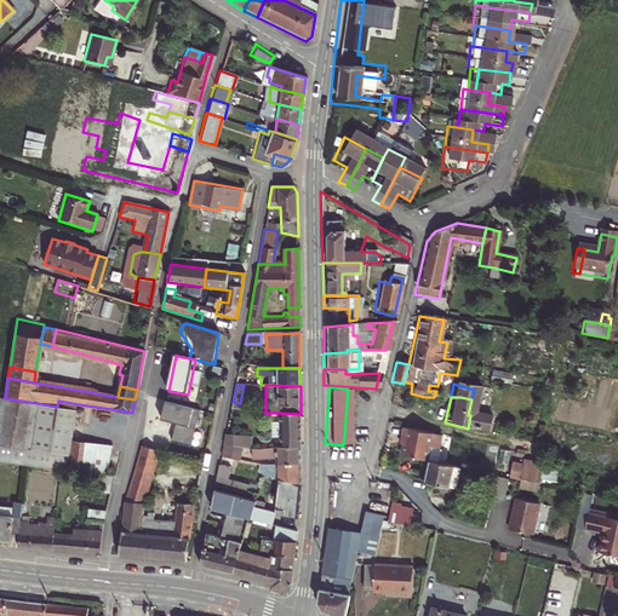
[(59,471),(70,472),(74,442),(55,426),(57,407),(29,402),(5,398),(4,398),(0,418),(0,462),(18,466),(27,467),(59,471)]
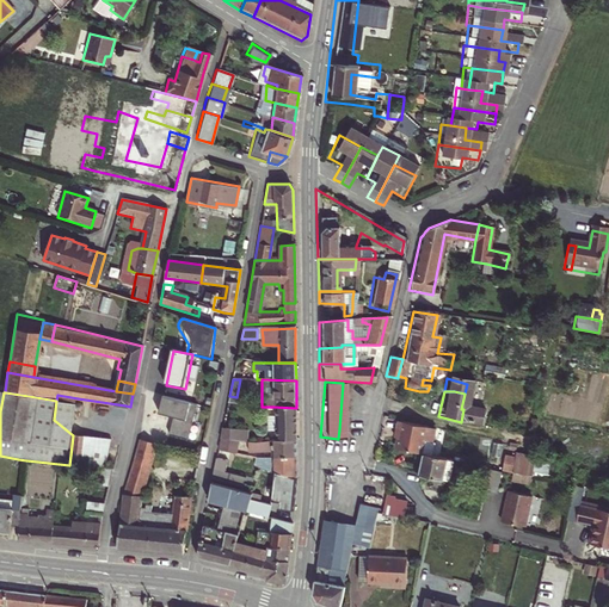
[(57,395),(56,401),(54,420),(73,435),(78,398),(57,395)]
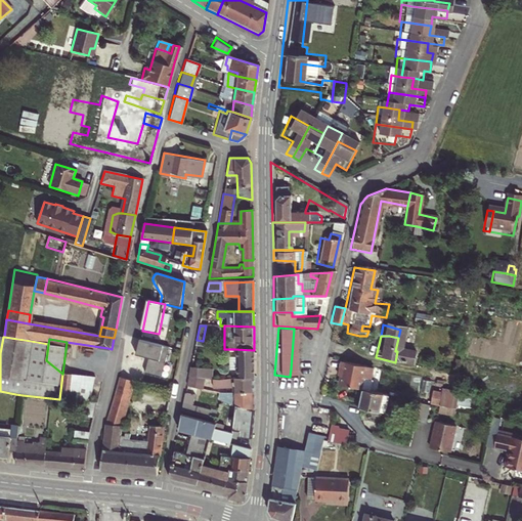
[(172,348),(140,341),(137,355),(150,358),(146,374),(164,378),(172,348)]
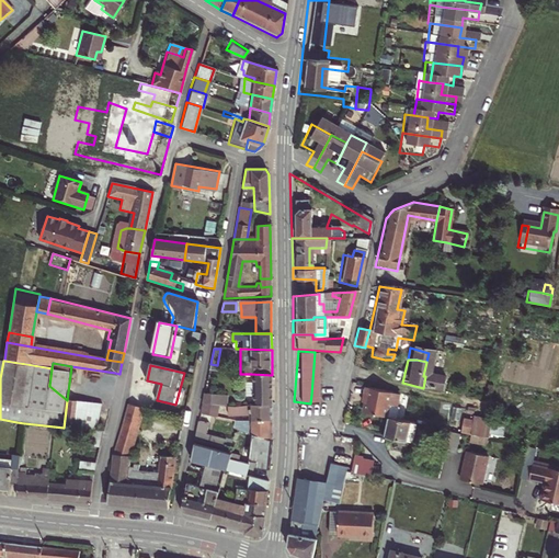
[(251,374),(252,389),(272,389),(272,375),(251,374)]
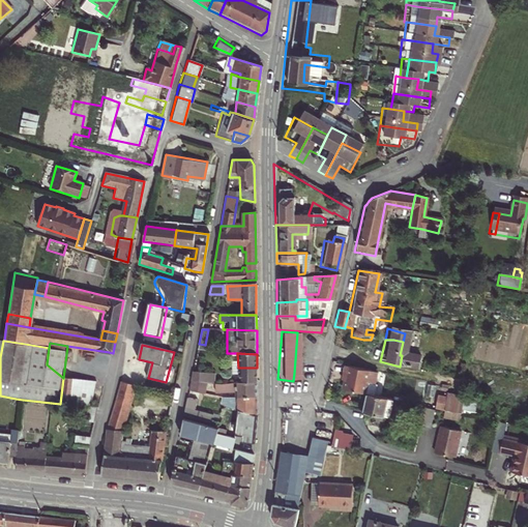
[(400,367),(411,370),(414,358),(402,355),(400,367)]
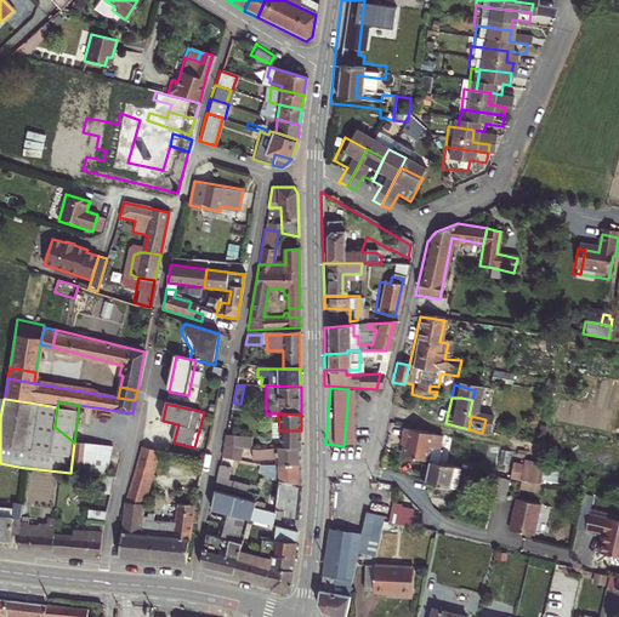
[(397,439),(393,456),(420,462),(426,463),(431,464),(433,451),(431,450),(433,435),(397,428),(395,438),(397,439)]
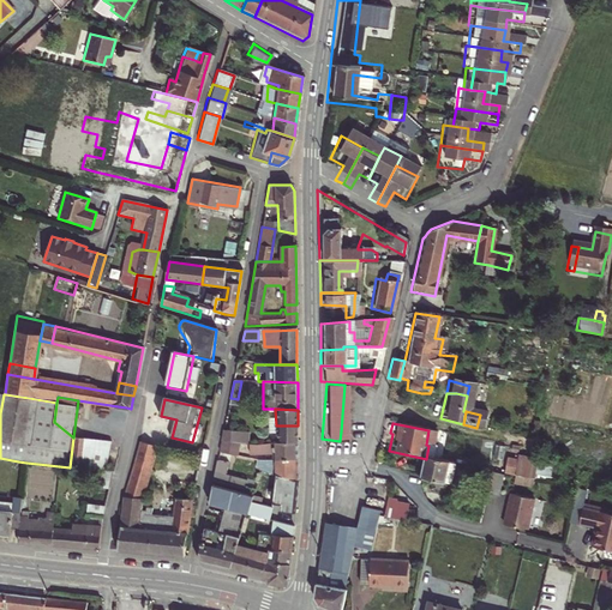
[(276,426),(277,442),(298,442),(298,426),(276,426)]
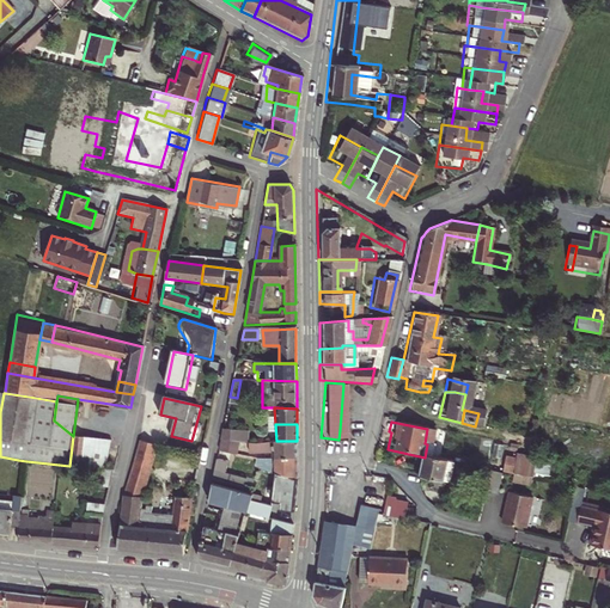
[(241,441),(248,441),(249,430),(224,428),(223,438),(241,441)]
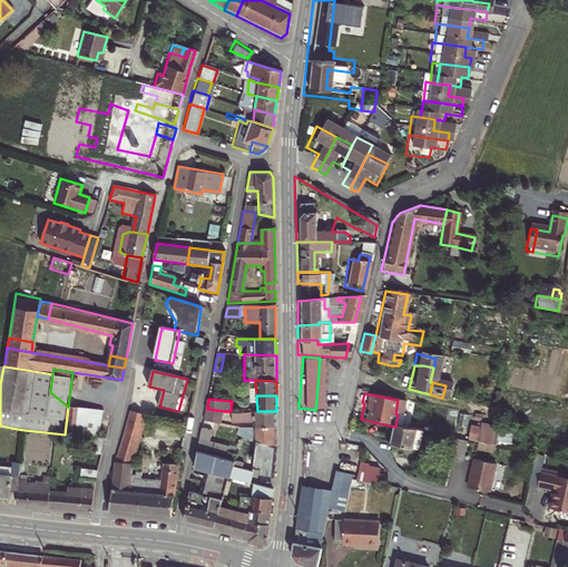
[(89,437),(98,438),(101,410),(68,407),(65,434),(89,437)]
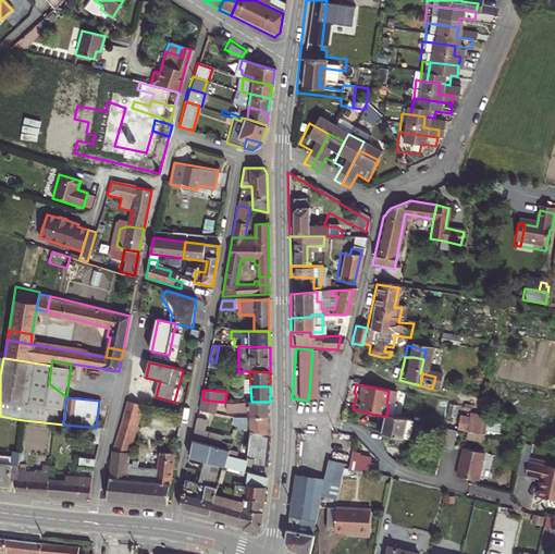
[(202,399),(200,410),(217,413),(219,402),(202,399)]
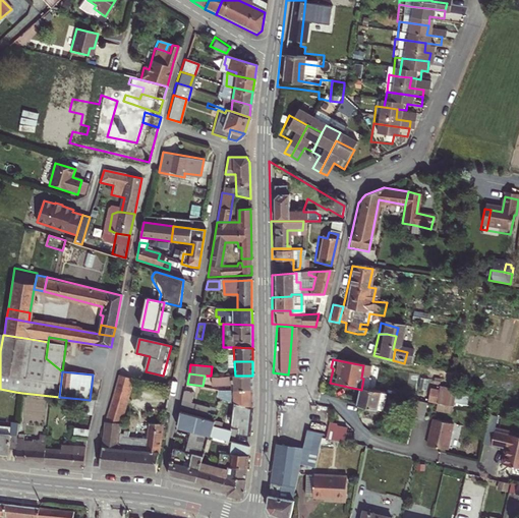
[(101,468),(157,473),(160,454),(146,453),(147,441),(130,439),(130,433),(125,432),(125,435),(121,435),(122,423),(133,379),(118,375),(106,421),(101,468)]
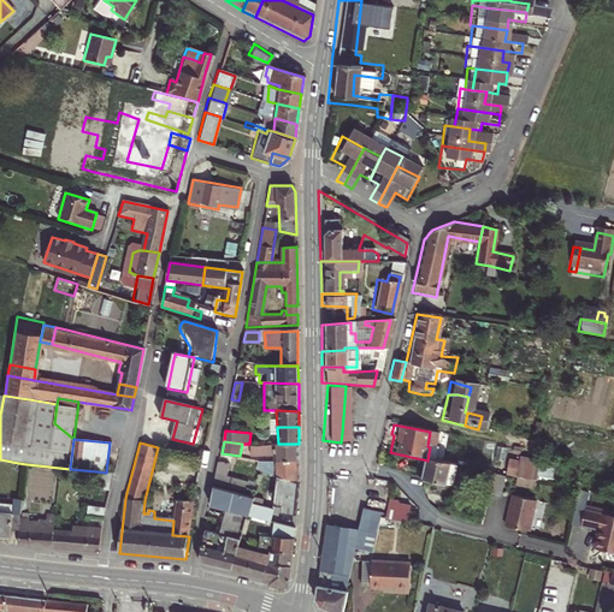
[(261,453),(260,459),(299,458),(299,444),(278,444),(258,444),(258,453),(261,453)]
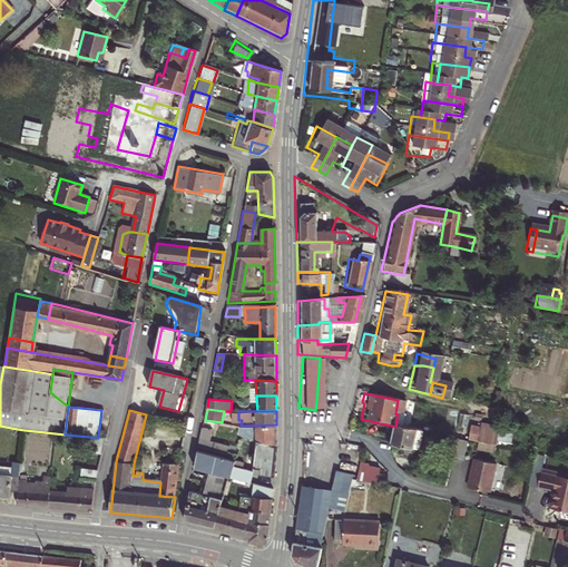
[(245,436),(276,447),(276,424),(241,426),(238,426),(238,433),(245,436)]
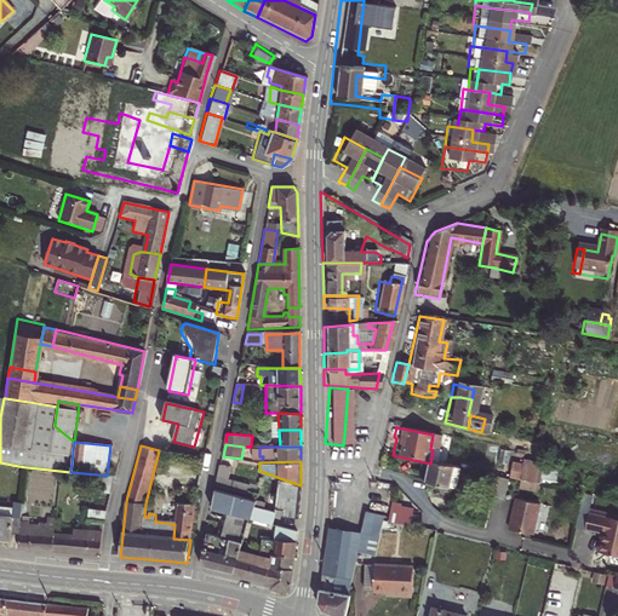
[(525,484),(533,487),(538,466),(530,464),(520,461),(519,465),(514,482),(525,484)]
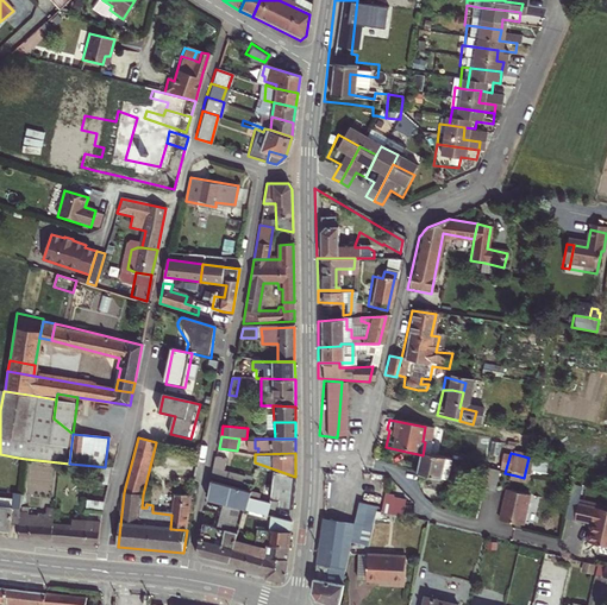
[(413,474),(437,480),(440,462),(442,459),(423,455),(418,454),(413,474)]
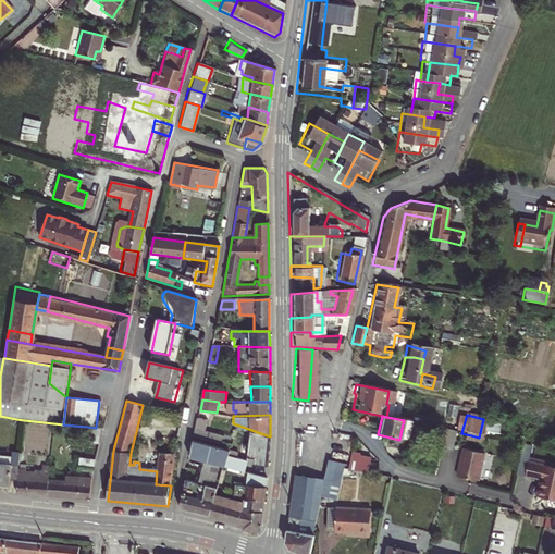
[(456,416),(452,431),(461,433),(466,418),(456,416)]
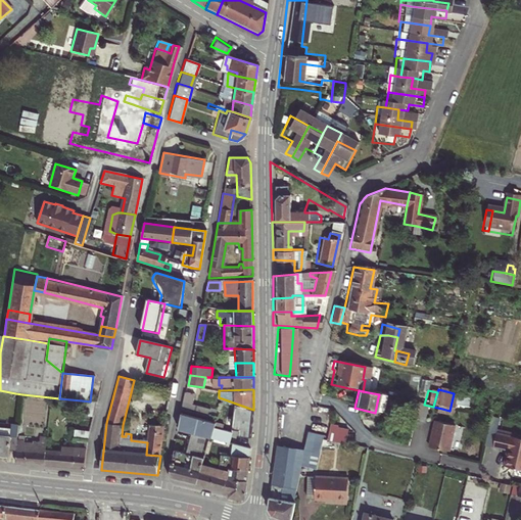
[(182,411),(191,413),(196,393),(186,391),(182,411)]
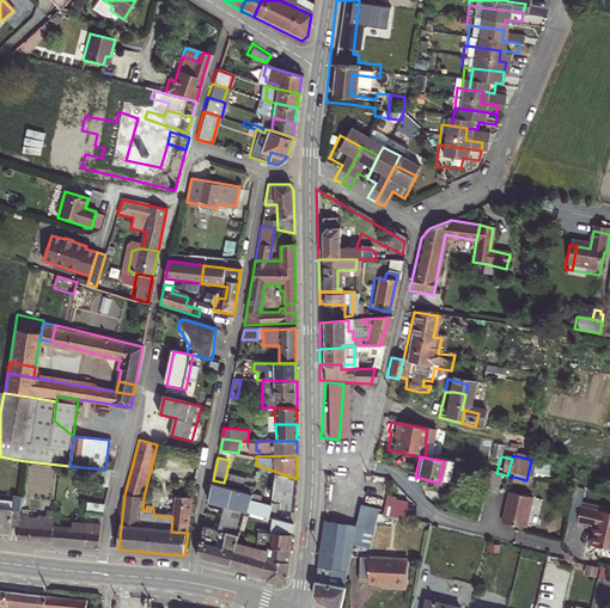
[(439,483),(445,484),(447,472),(449,466),(443,465),(439,483)]
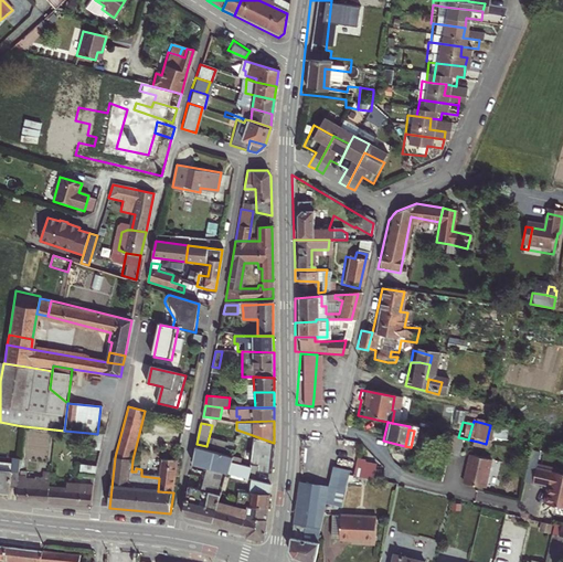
[(86,449),(102,451),(105,435),(97,434),(88,433),(86,449)]
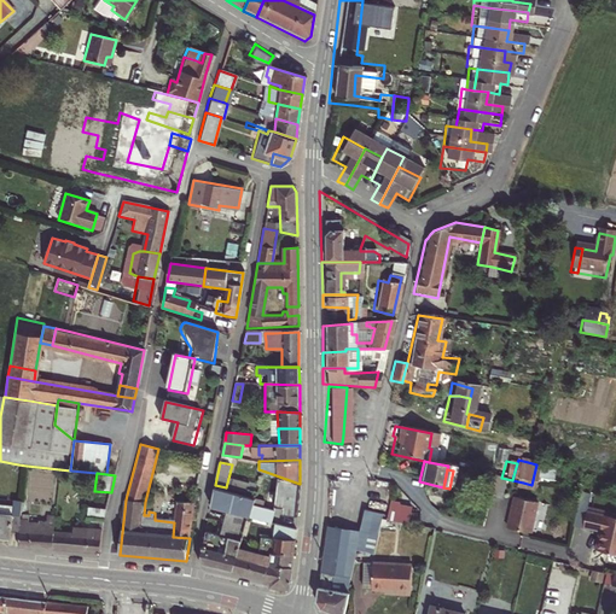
[(283,520),(296,525),(300,484),(283,483),(265,474),(261,484),(275,492),(274,507),(284,509),(283,520)]
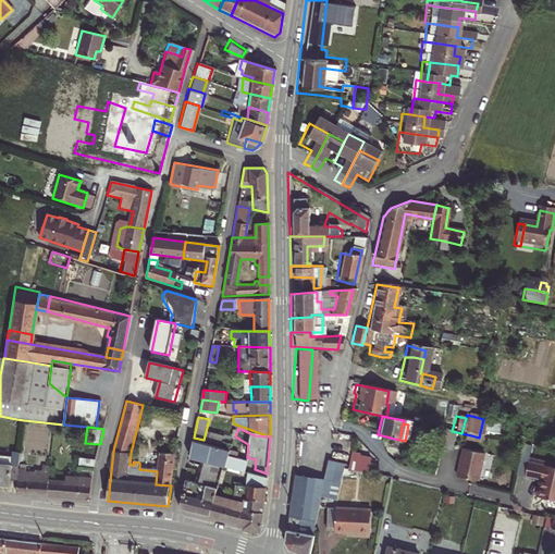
[(202,460),(225,467),(229,456),(231,451),(194,440),(192,452),(205,455),(202,460)]
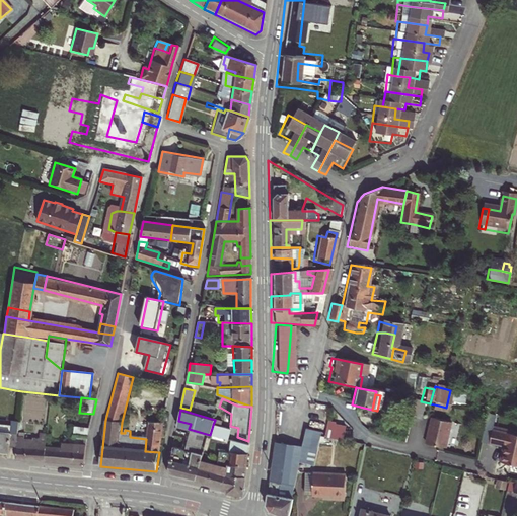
[(331,441),(340,442),(343,429),(331,426),(333,423),(325,421),(322,435),(321,438),(331,441)]
